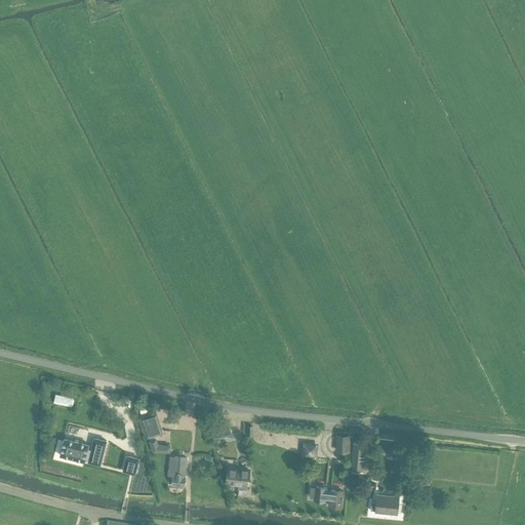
[(164,433),(157,412),(140,418),(147,439),(164,433)]
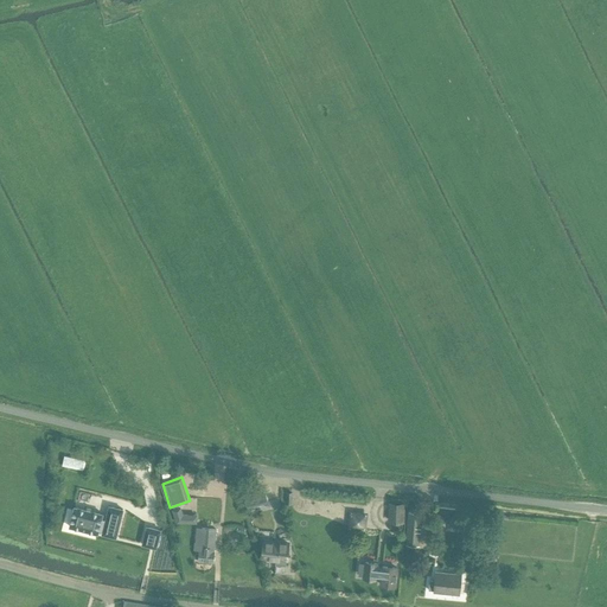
[(264,489),(243,494),(247,508),(268,502),(264,489)]
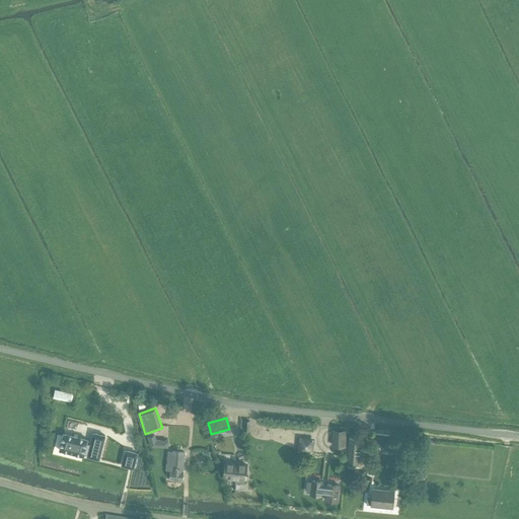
[(344,445),(345,431),(334,430),(332,445),(344,445)]
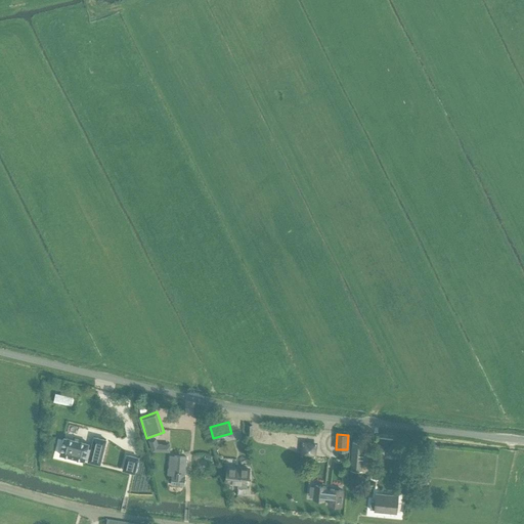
[(100,465),(107,439),(94,436),(91,449),(88,460),(88,462),(100,465)]
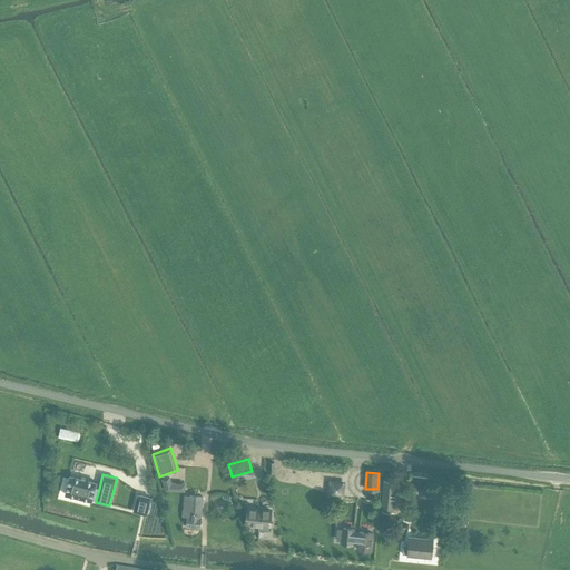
[(69,475),(65,495),(92,502),(94,500),(96,500),(99,489),(96,488),(97,482),(69,475)]
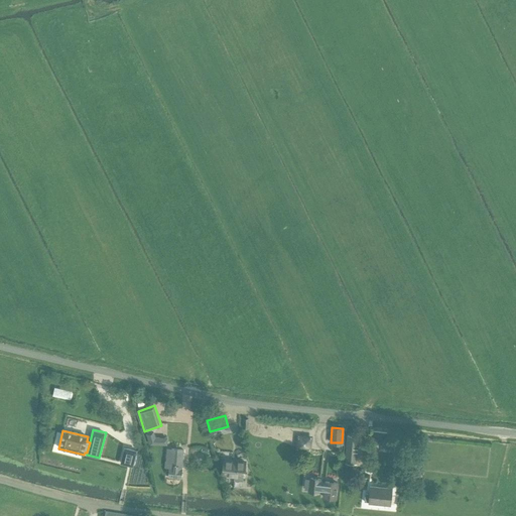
[(370,441),(386,443),(387,433),(371,431),(370,441)]
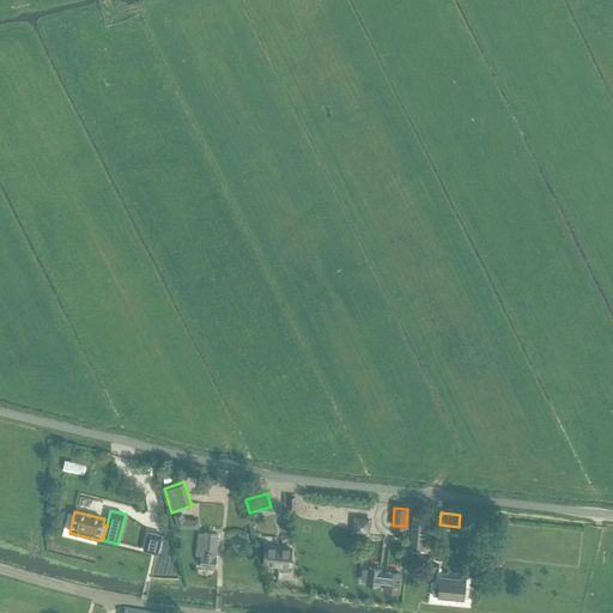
[(423,551),(425,517),(412,517),(410,550),(423,551)]
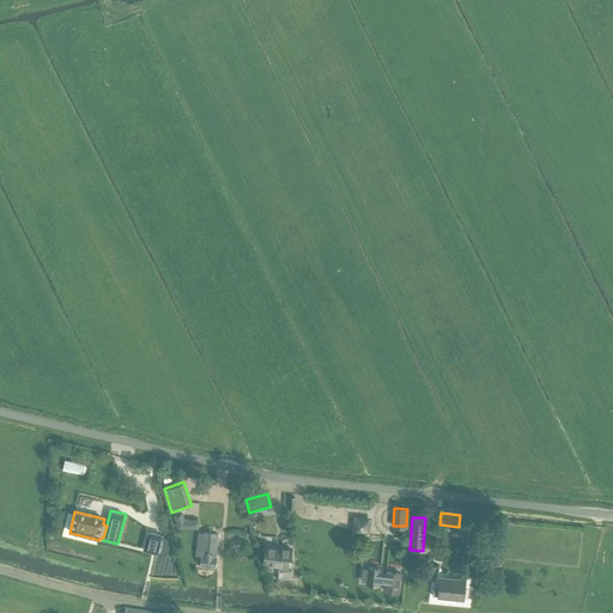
[(158,554),(163,534),(147,530),(143,551),(158,554)]
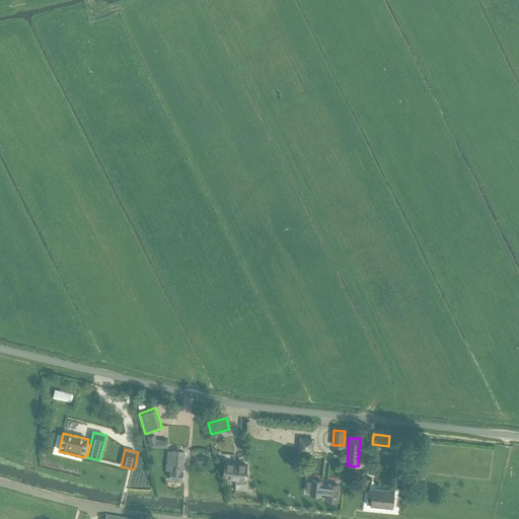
[(181,480),(184,452),(168,451),(167,463),(166,463),(166,470),(170,470),(169,479),(181,480)]
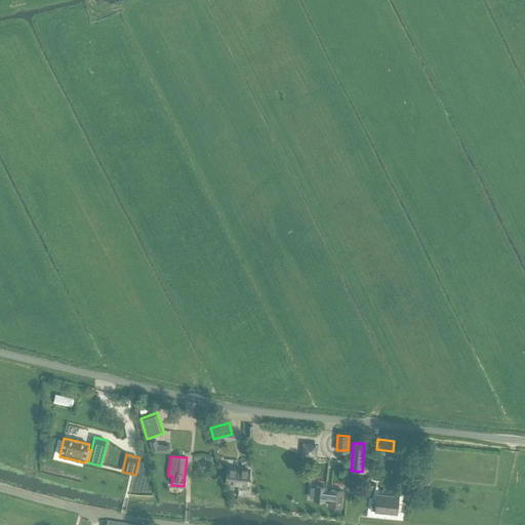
[(227,481),(227,482),(238,484),(238,488),(241,489),(247,489),(247,486),(249,486),(249,484),(247,483),(249,470),(229,468),(227,481)]
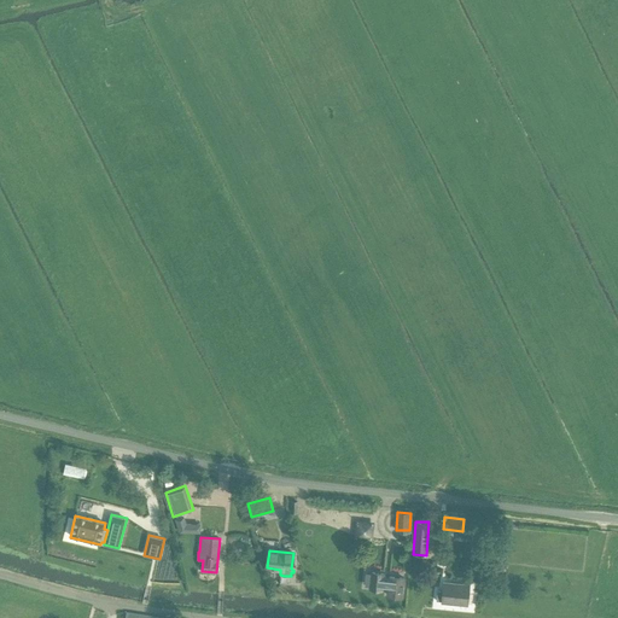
[(371,572),(369,588),(382,589),(382,588),(388,588),(388,595),(401,598),(403,578),(389,577),(389,578),(383,578),(384,573),(371,572)]
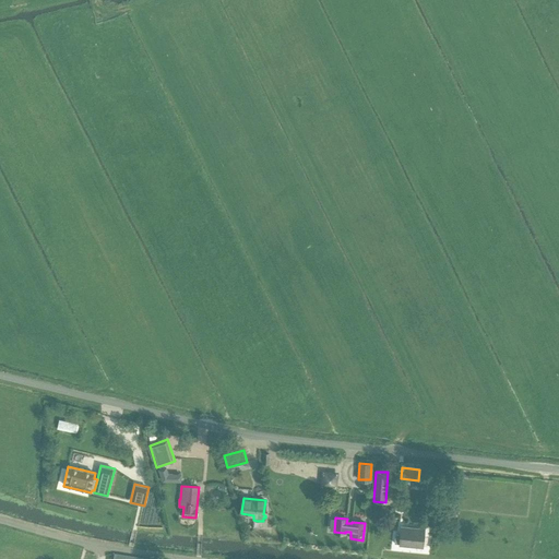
[(393,544),(421,547),(424,531),(401,527),(400,535),(394,535),(393,544)]
